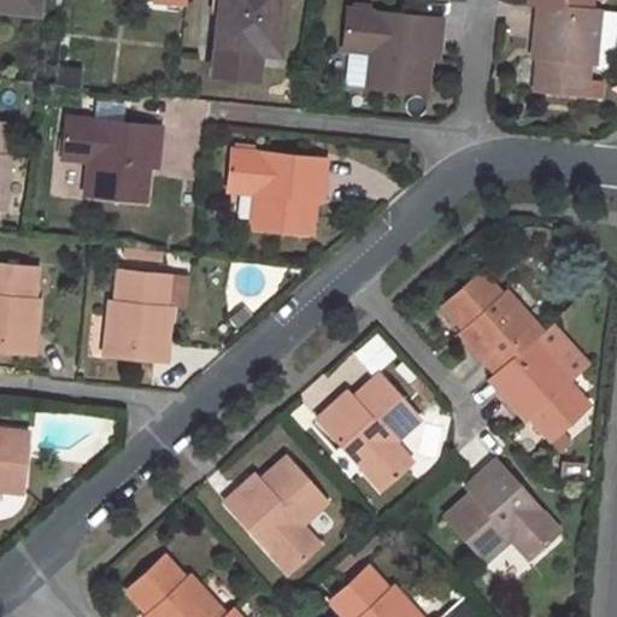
[(0,0),(0,6),(39,11),(39,0),(0,0)]
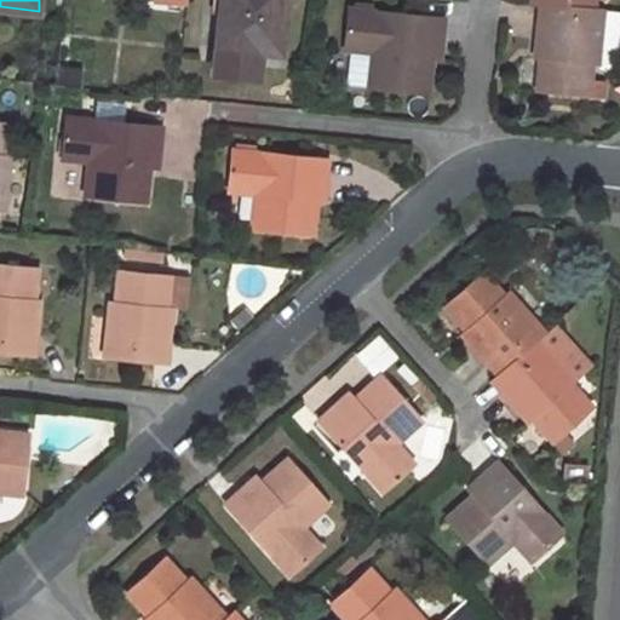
[(222,0),(214,75),(258,80),(262,51),(280,53),(286,0),(222,0)]
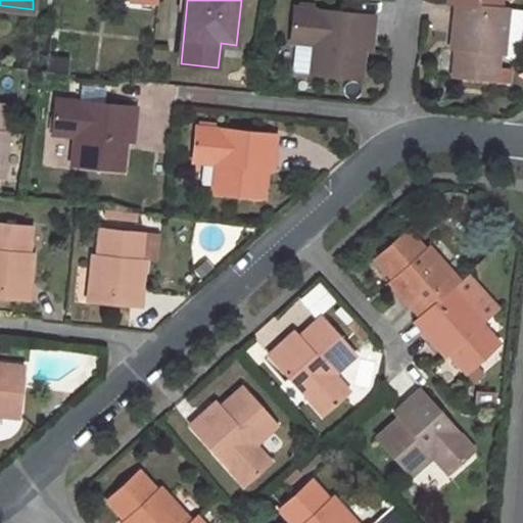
[(458,42),(454,76),(510,81),(511,66),(500,65),(500,55),(505,54),(510,8),(503,7),(457,2),(453,42),(458,42)]
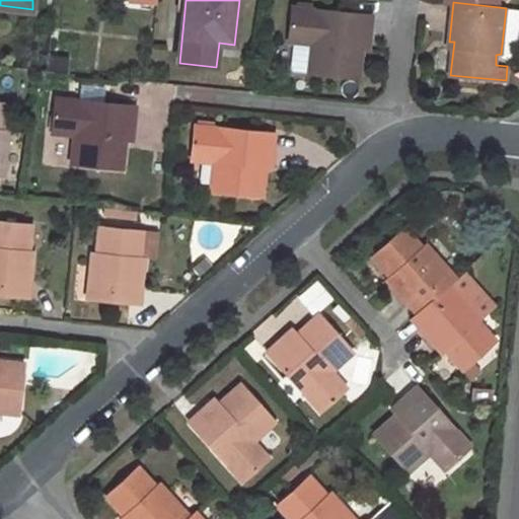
[(294,35),(291,70),(360,78),(364,35),(371,35),(373,15),(293,6),(290,35),(294,35)]
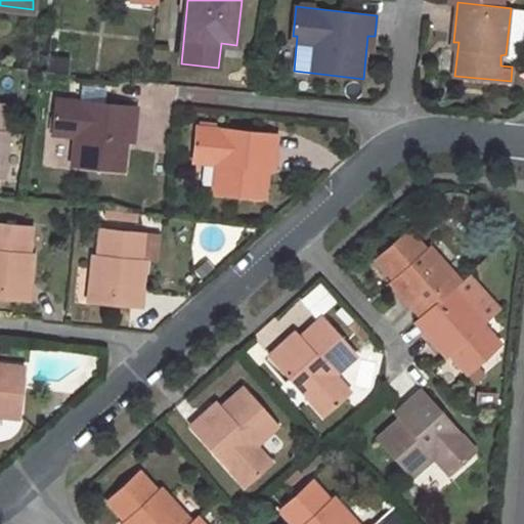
[(135,127),(137,106),(105,102),(106,89),(82,86),(80,100),(56,97),(53,127),(75,130),(71,165),(124,170),(129,127),(135,127)]
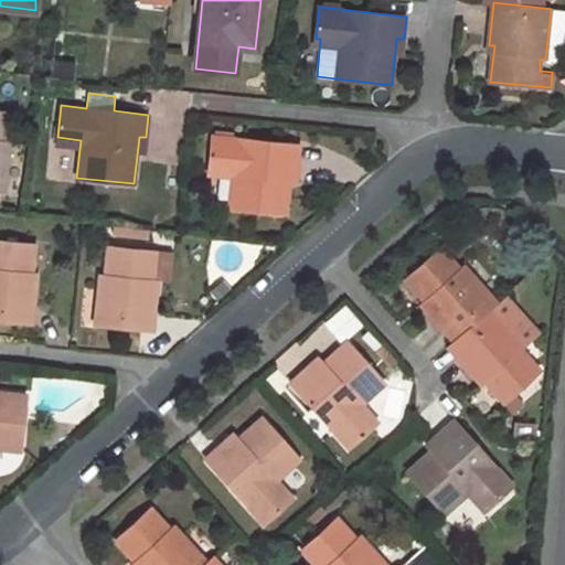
[(0,190),(1,191),(4,191),(9,141),(4,141),(8,114),(0,112),(0,190)]
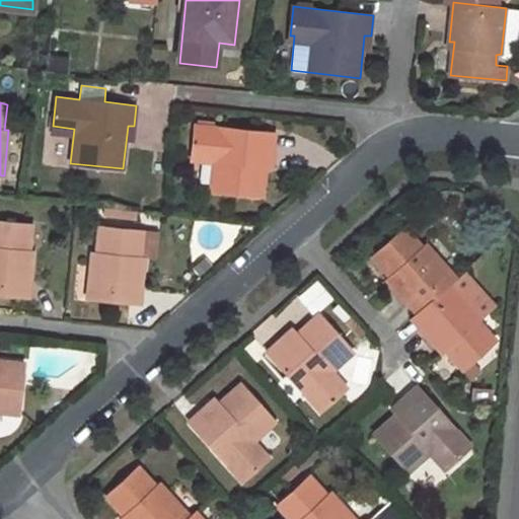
[(215,156),(211,191),(263,198),(268,153),(273,154),(276,134),(196,126),(193,154),(215,156)]
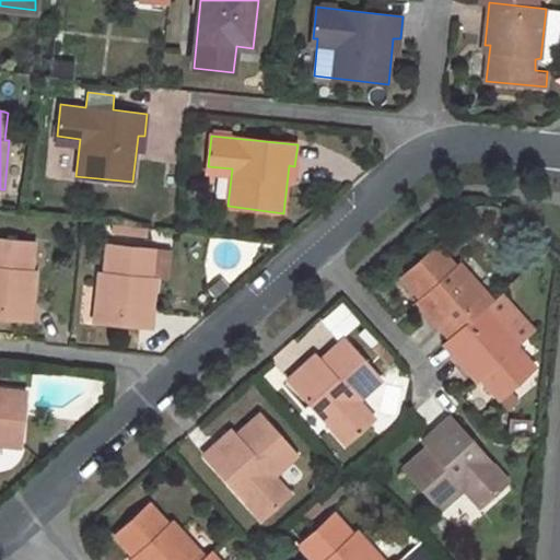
[(0,316),(2,317),(32,321),(37,279),(32,278),(36,242),(0,237),(0,316)]
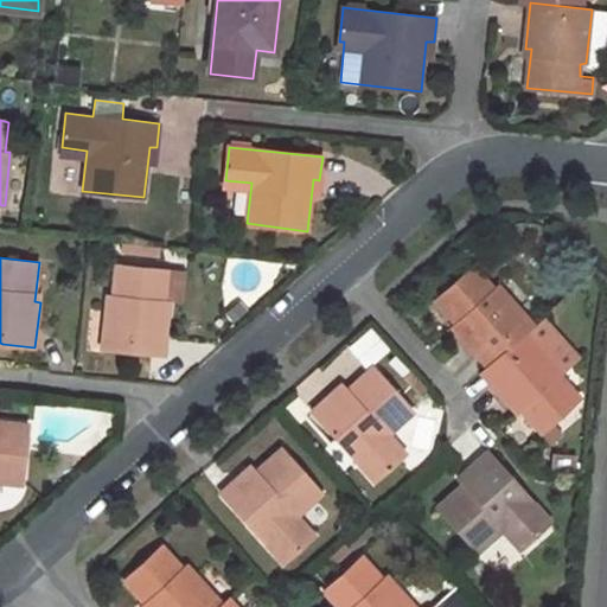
[(107,295),(101,349),(164,356),(168,311),(164,310),(168,270),(115,266),(113,295),(107,295)]
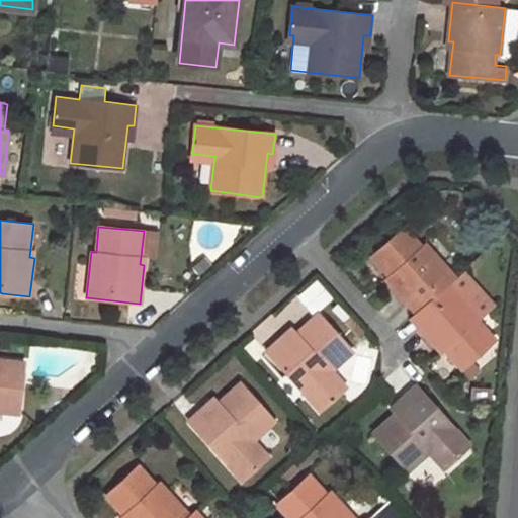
[(403,228),(370,256),(393,281),(390,284),(415,314),(448,283),(454,278),(424,244),(420,247),(403,228)]
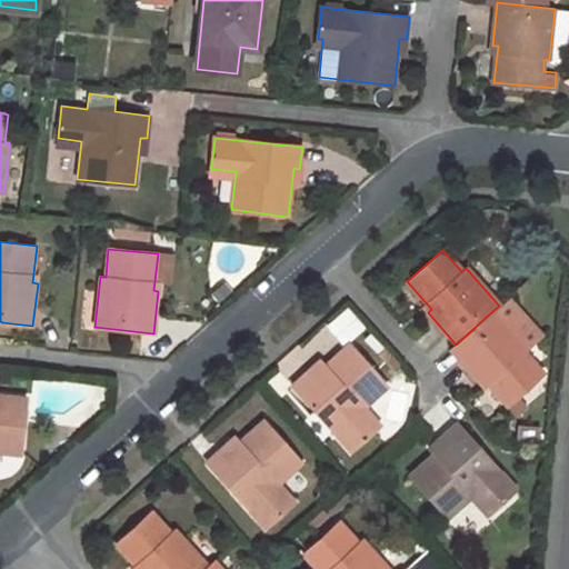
[(541,375),(522,353),(527,350),(492,311),(456,345),(449,351),(477,382),(482,379),(505,406),(541,375)]
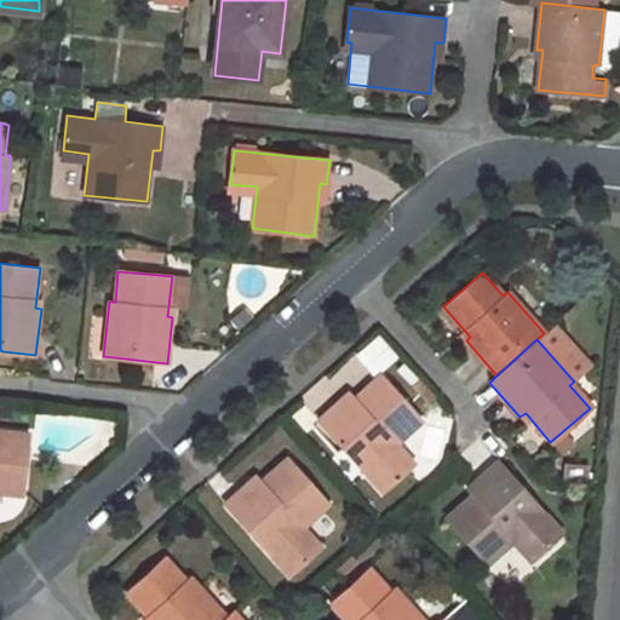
[(336,405),(317,420),(382,493),(407,469),(390,449),(420,422),(379,375),(340,411),(336,405)]
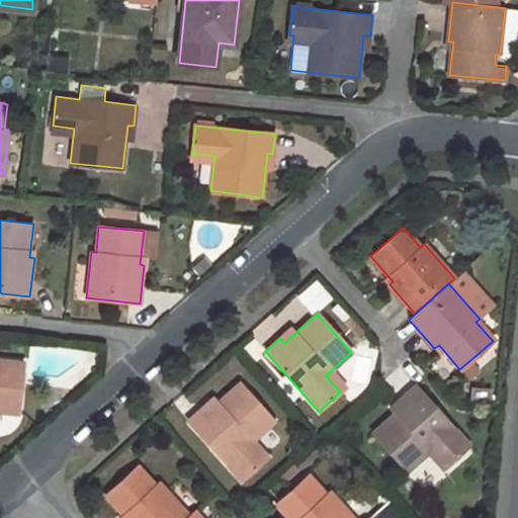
[(0,411),(19,414),(24,362),(0,359),(0,411)]
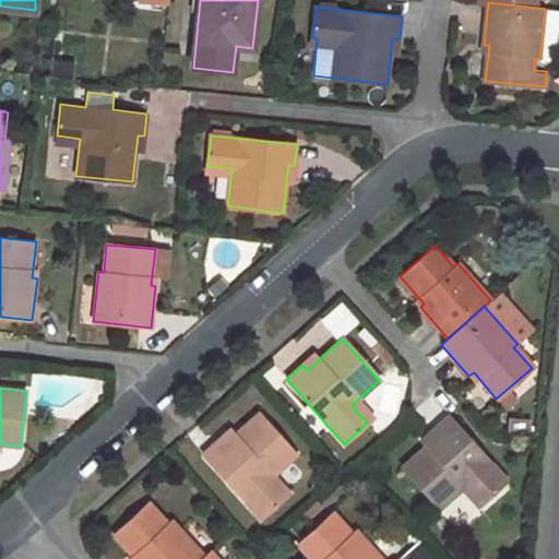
[(283,498),(266,479),(295,455),(259,414),(222,445),(217,440),(202,455),(259,519),(283,498)]
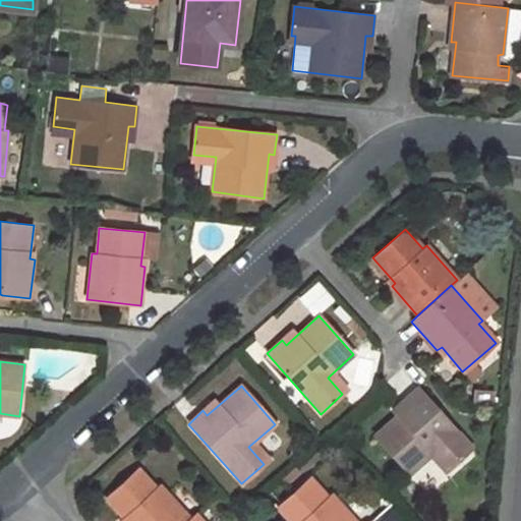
[(406,405),(372,436),(408,474),(435,450),(450,468),(471,448),(417,387),(402,401),(406,405)]
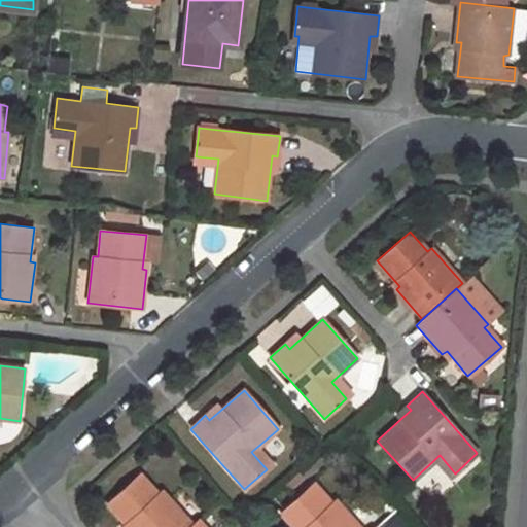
[(140,476),(106,504),(127,526),(190,526),(192,525),(162,490),(157,494),(140,476)]
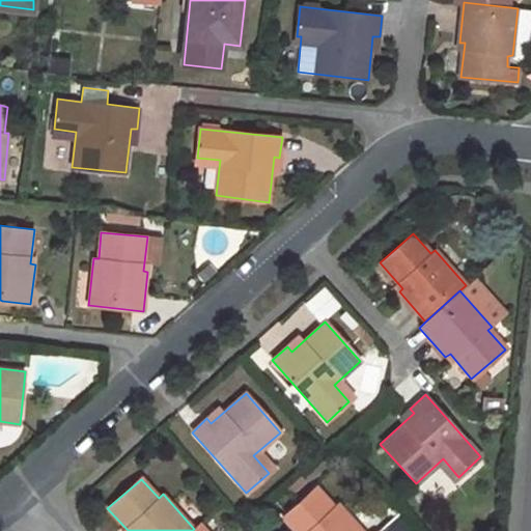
[(315,487),(282,518),(295,530),(362,530),(337,503),(333,507),(315,487)]
